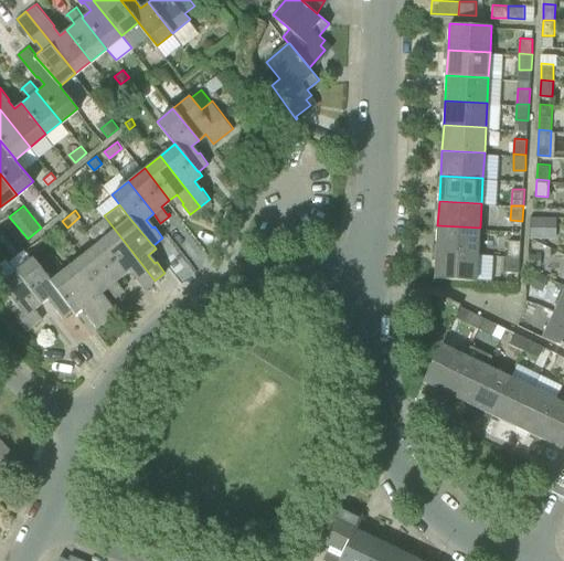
[(99,242),(124,274),(131,268),(138,276),(136,277),(145,288),(155,281),(104,215),(88,229),(99,242)]
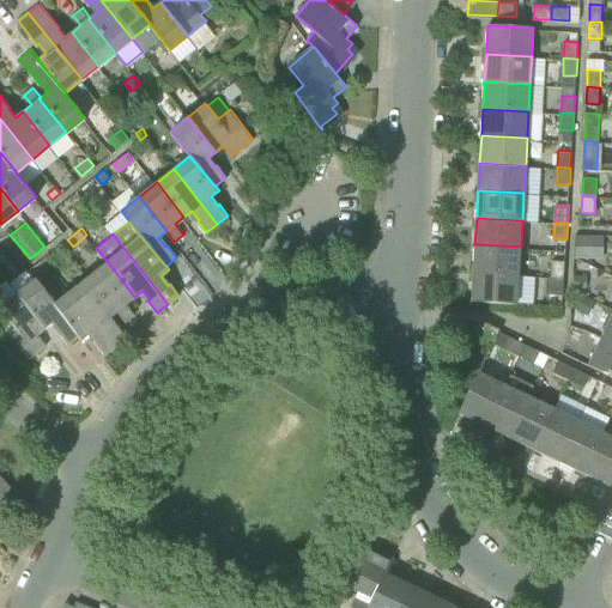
[(603,255),(603,235),(579,235),(579,255),(603,255)]
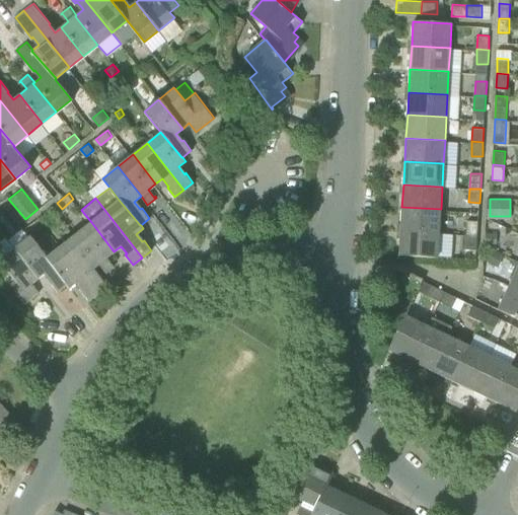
[(401,207),(400,229),(439,232),(441,209),(401,207)]
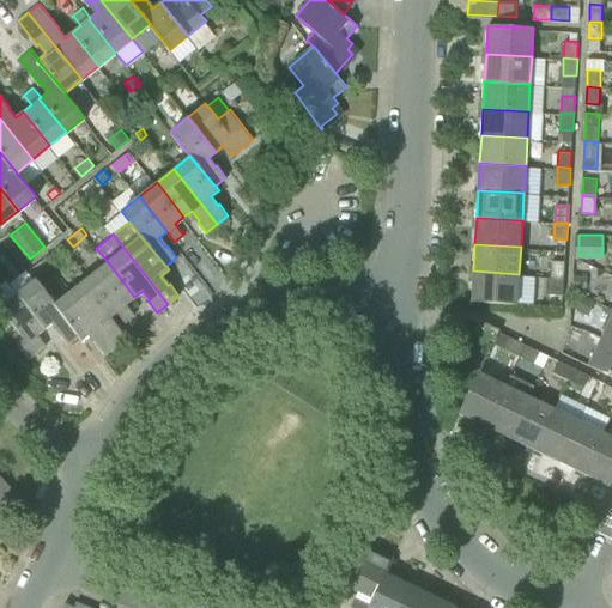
[(552,259),(551,275),(564,277),(565,259),(552,259)]
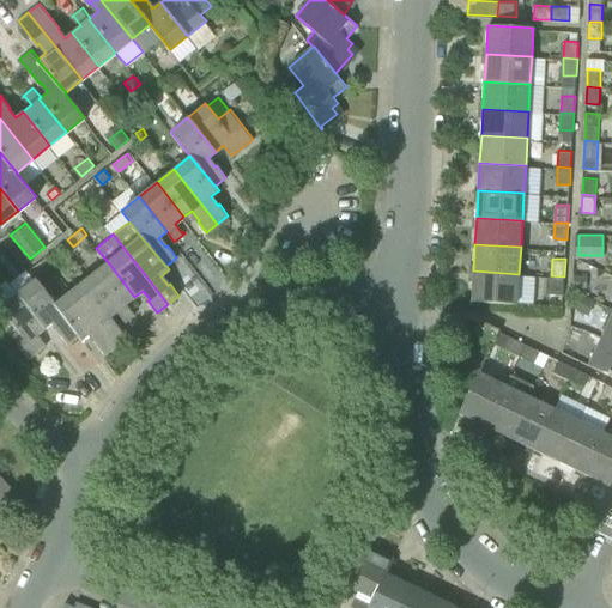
[(126,304),(134,297),(108,262),(90,277),(117,311),(125,321),(135,312),(134,311),(132,312),(126,304)]
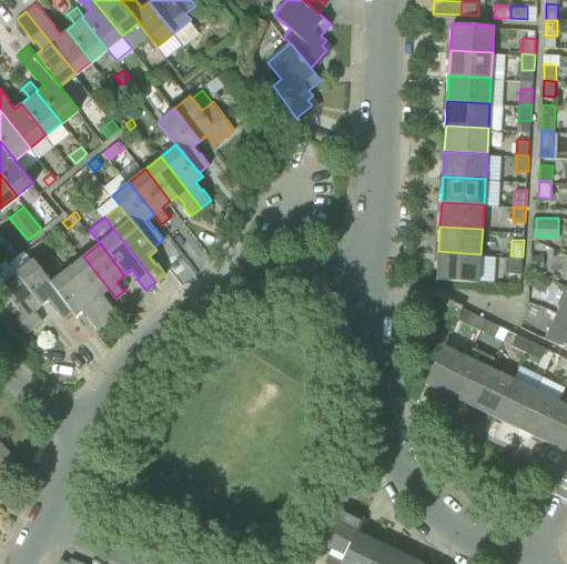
[(438,251),(438,252),(437,278),(479,280),(481,254),(438,251)]
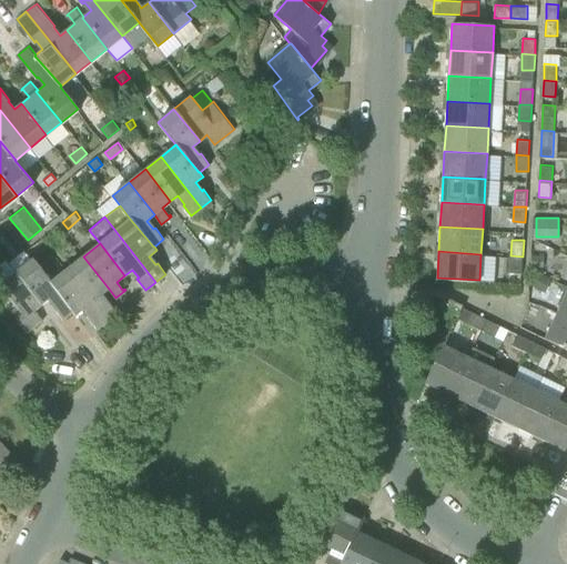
[(544,267),(545,254),(532,253),(532,267),(544,267)]
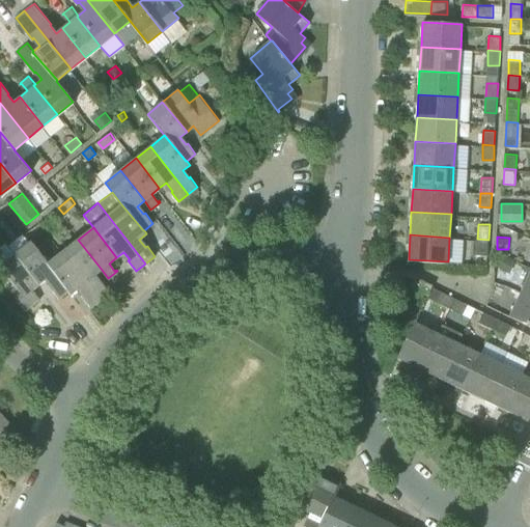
[(487,254),(489,240),(477,239),(477,254),(487,254)]
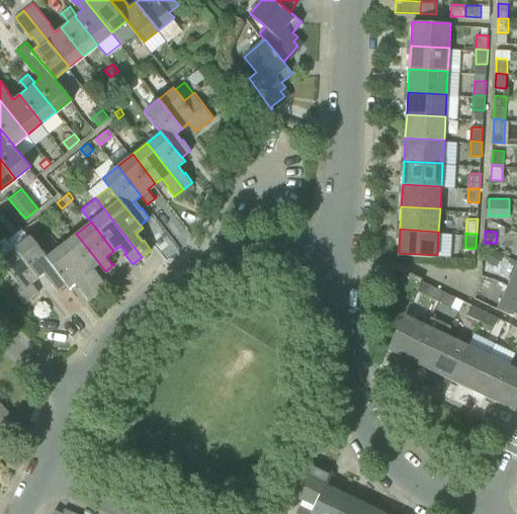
[(62,245),(98,291),(107,284),(99,274),(98,276),(92,268),(99,263),(76,234),(62,245)]
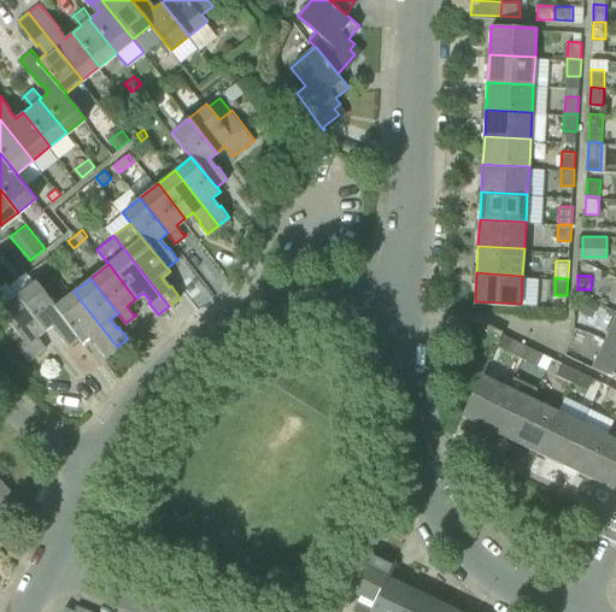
[(19,295),(46,329),(54,323),(62,331),(60,334),(69,345),(80,336),(57,305),(57,306),(37,281),(19,295)]
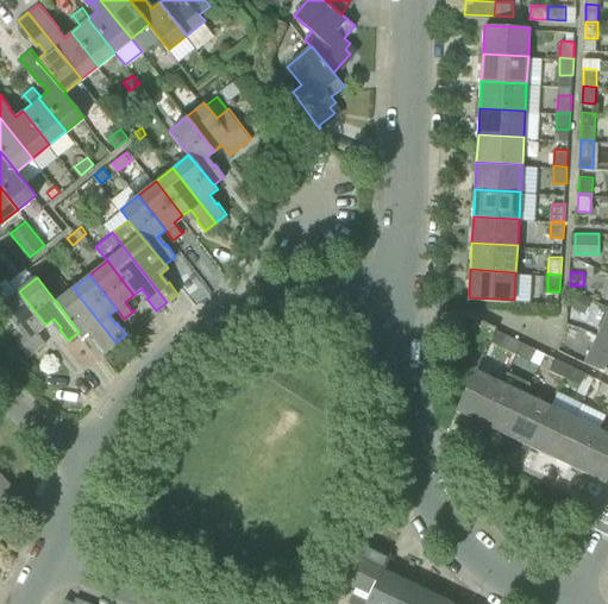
[(105,351),(116,343),(73,288),(56,301),(79,332),(82,337),(91,329),(98,339),(95,340),(105,351)]
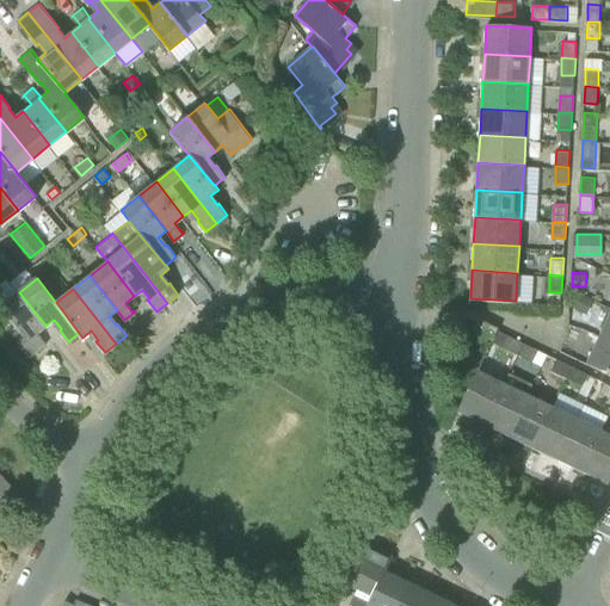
[(595,300),(578,290),(571,303),(589,313),(595,300)]
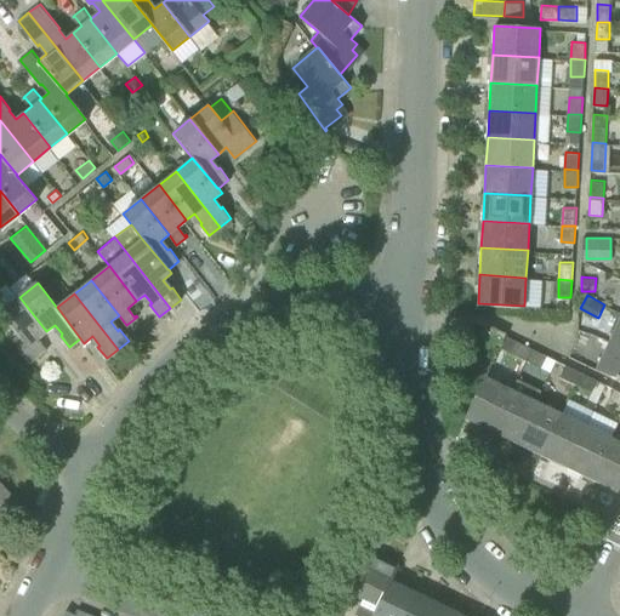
[(20,297),(1,312),(26,343),(18,349),(29,363),(47,348),(39,337),(46,331),(20,297)]
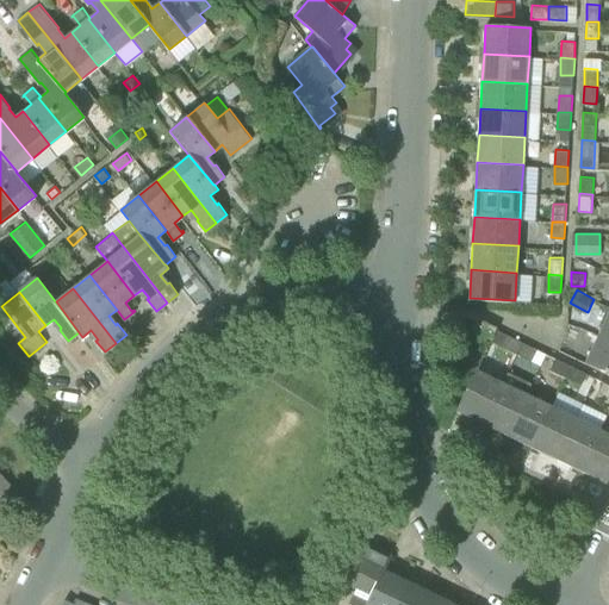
[(498,326),(478,317),(473,329),(492,338),(498,326)]
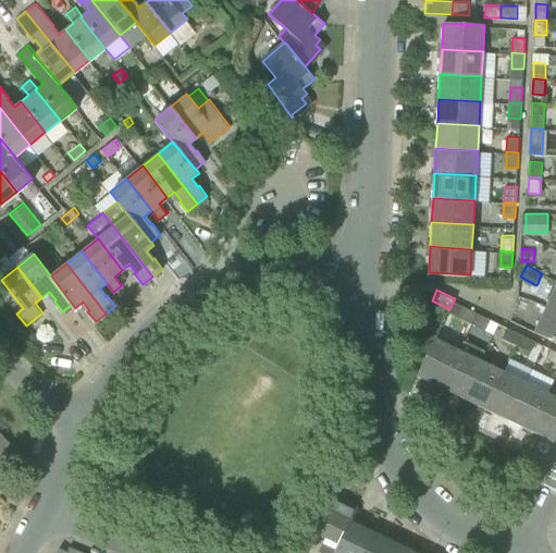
[(458,316),(472,322),(478,311),(462,305),(458,316)]
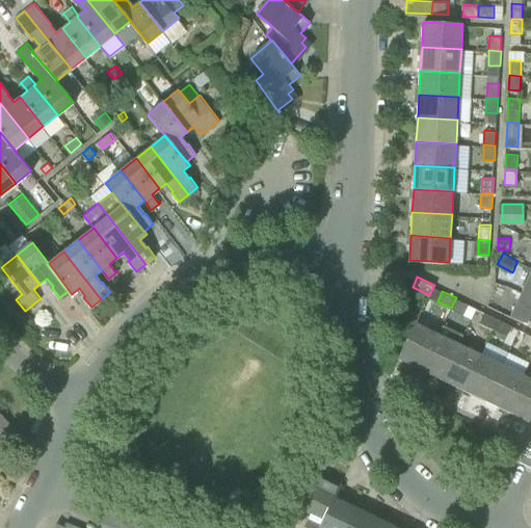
[(530,295),(523,292),(511,315),(530,324),(530,295)]
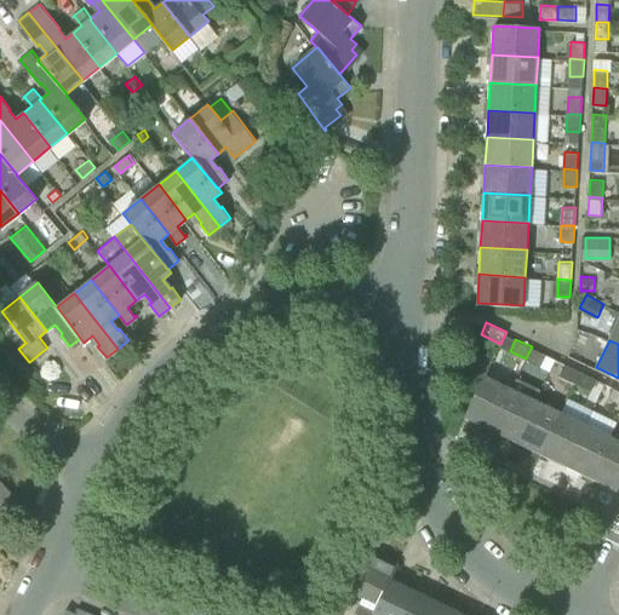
[(580,371),(565,363),(560,375),(575,383),(580,371)]
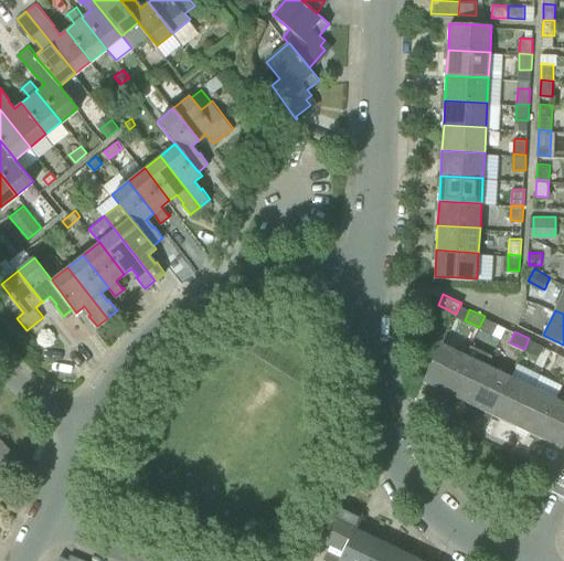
[(539,356),(543,345),(529,338),(524,349),(539,356)]
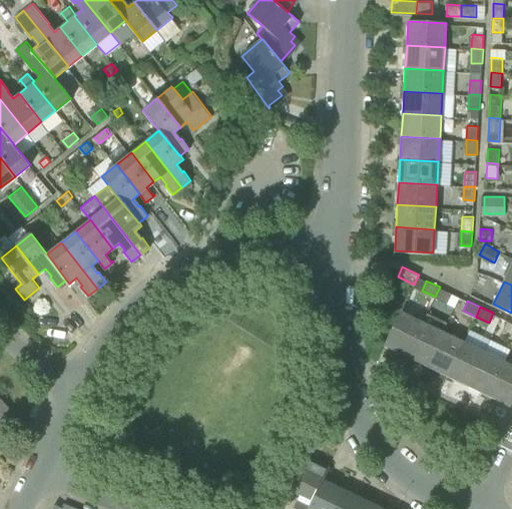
[(423,321),(402,311),(385,345),(406,356),(423,321)]
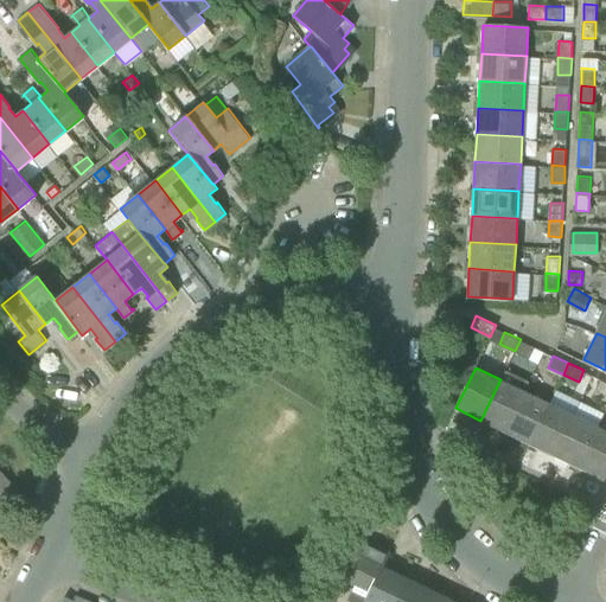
[(505,369),(501,379),(480,421),(505,431),(524,391),(530,380),(505,369)]
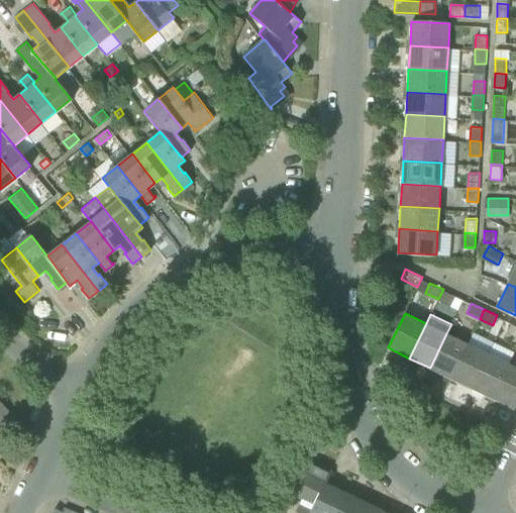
[(506,333),(515,338),(515,324),(511,322),(506,333)]
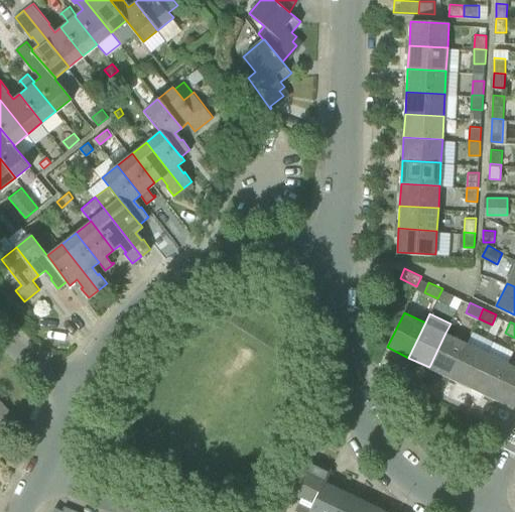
[(467,343),(445,333),(429,367),(449,377),(467,343)]
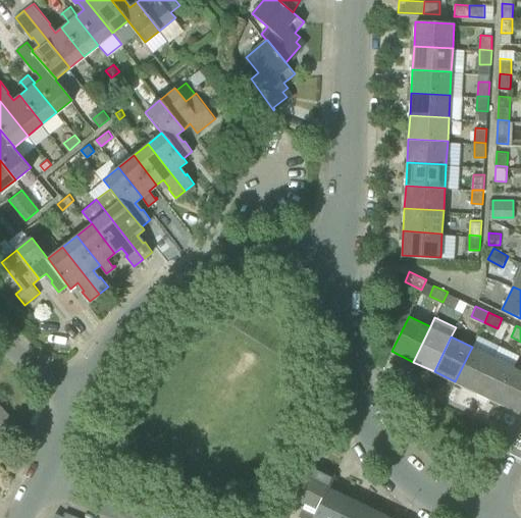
[(492,357),(472,347),(455,381),(476,392),(492,357)]
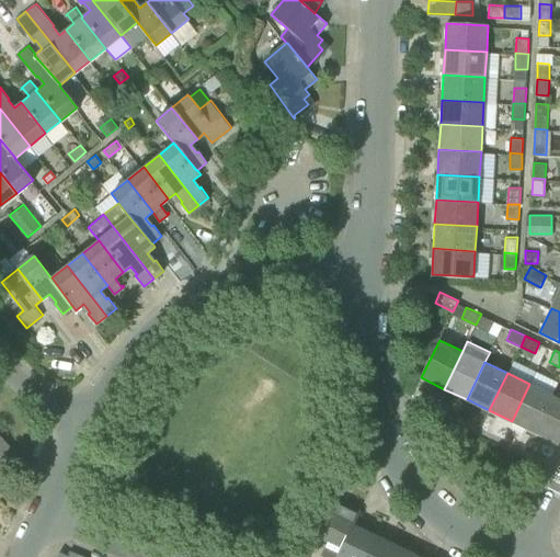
[(552,395),(529,384),(512,421),(534,432),(552,395)]
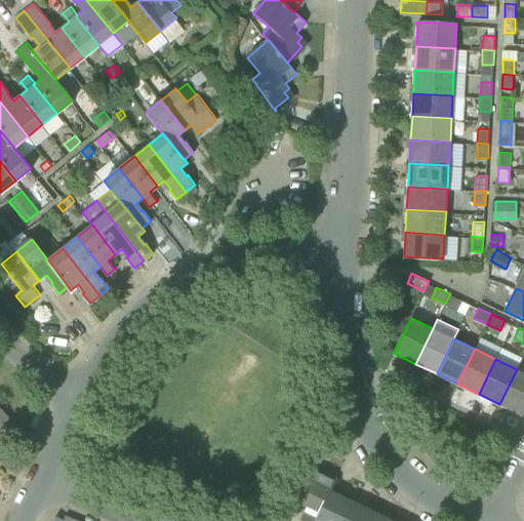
[(522,415),(523,411),(523,372),(517,369),(499,404),(522,415)]
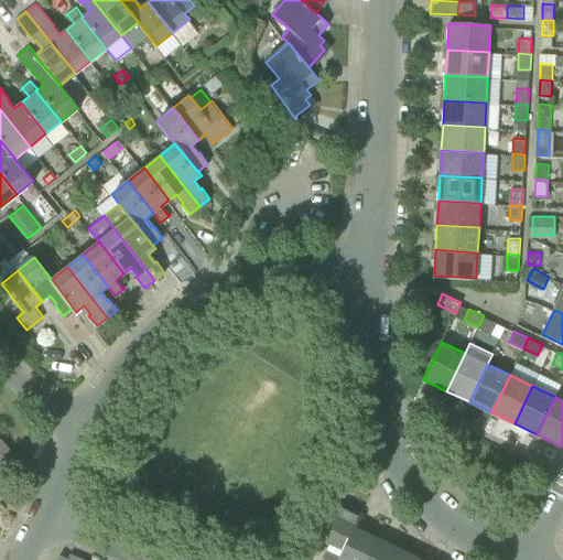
[(0,463),(13,450),(0,437),(0,463)]
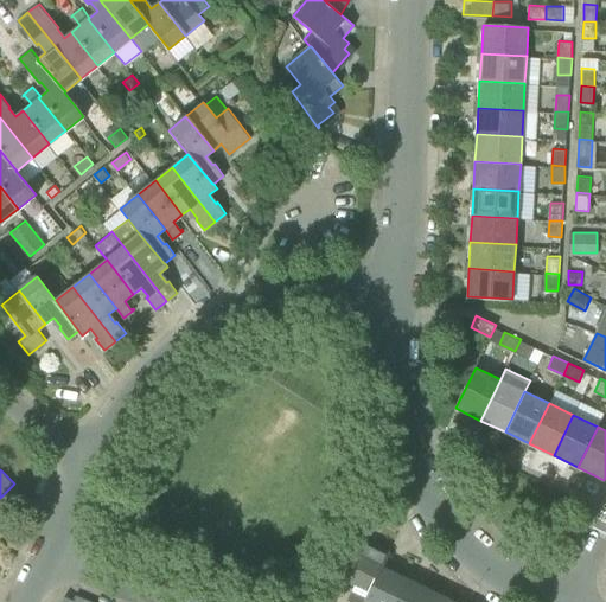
[(364,538),(345,580),(370,591),(382,567),(383,567),(391,551),(364,538)]
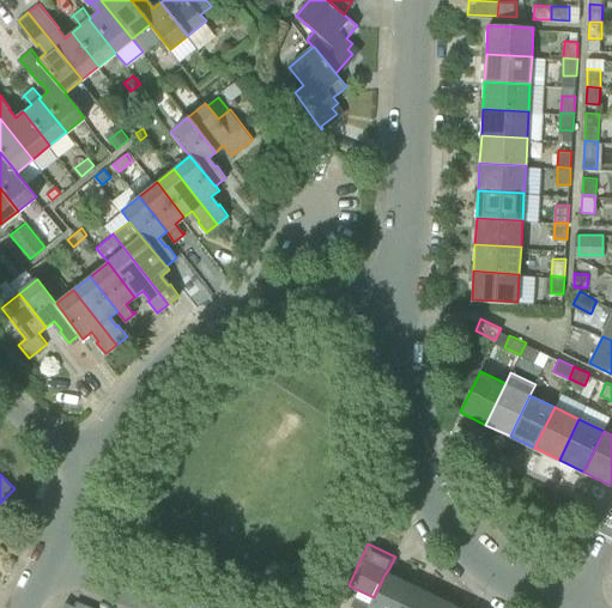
[(369,607),(398,607),(410,583),(387,572),(386,572),(374,597),(375,597),(369,607)]
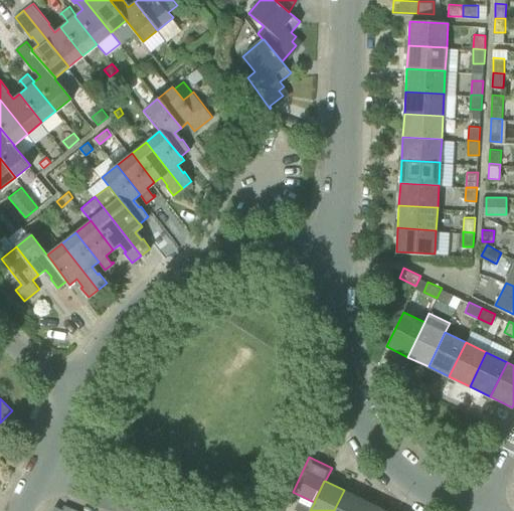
[(359,510),(365,500),(344,490),(334,510),(359,510)]
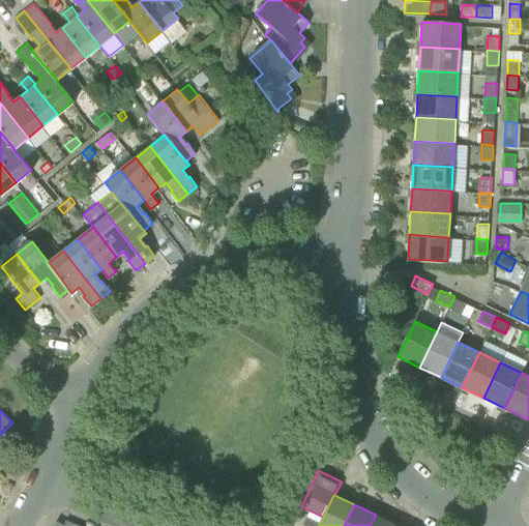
[(397,525),(398,525),(376,515),(370,525),(397,525)]
